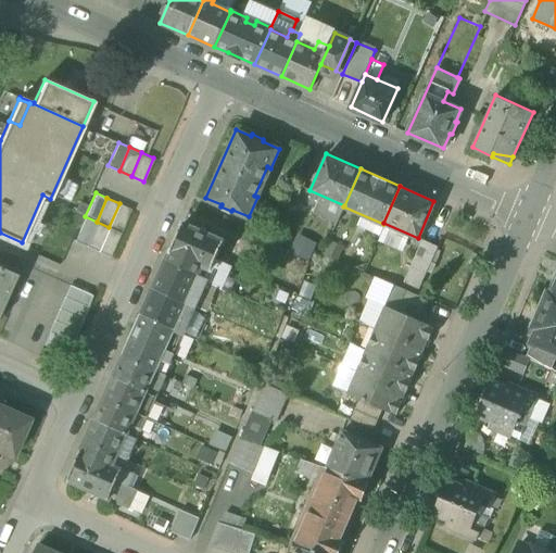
[(119,203),(109,227),(121,233),(131,209),(119,203)]
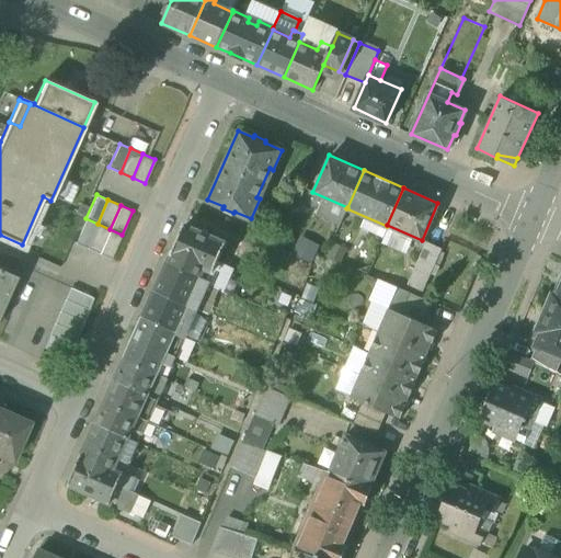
[(87,248),(98,224),(86,218),(76,242),(87,248)]
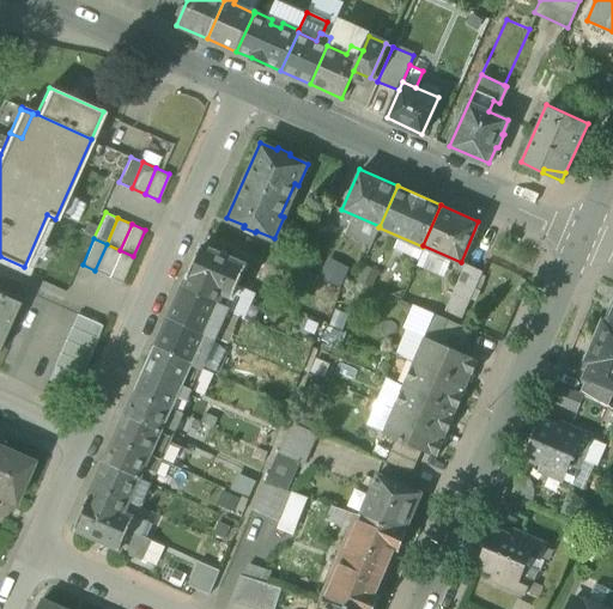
[(107,244),(95,270),(109,276),(120,250),(107,244)]
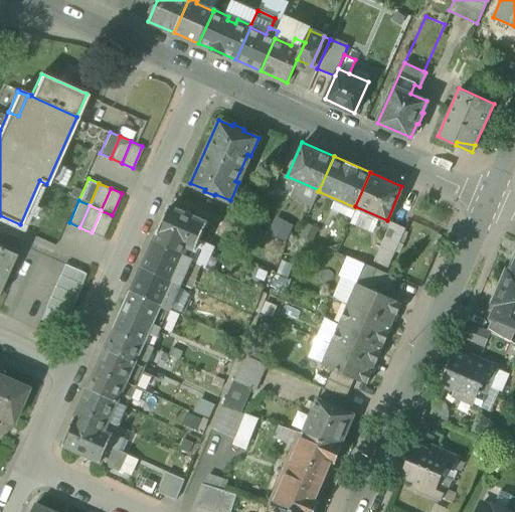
[(169,205),(161,222),(201,239),(208,222),(169,205)]
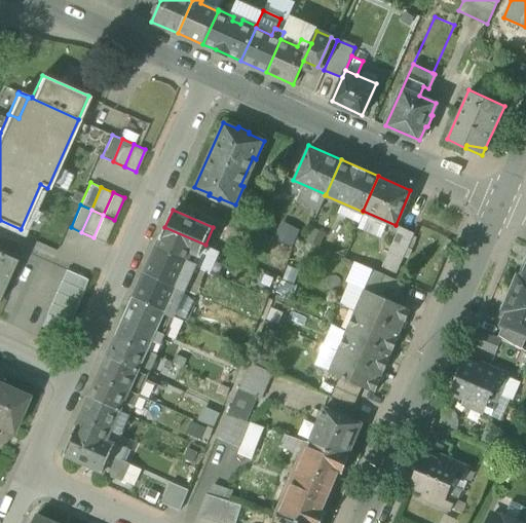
[(103,215),(94,237),(105,243),(114,220),(103,215)]
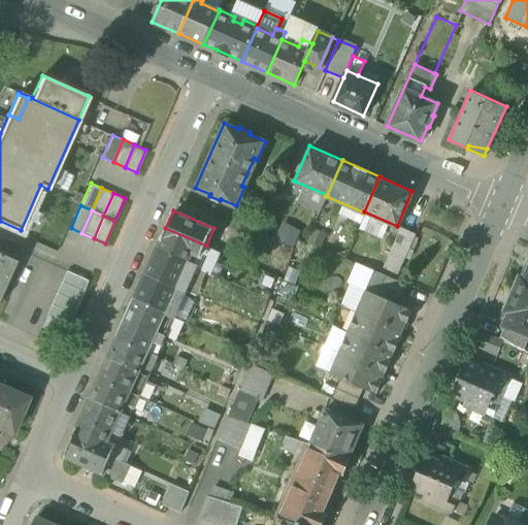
[(385,268),(398,273),(415,232),(401,227),(385,268)]
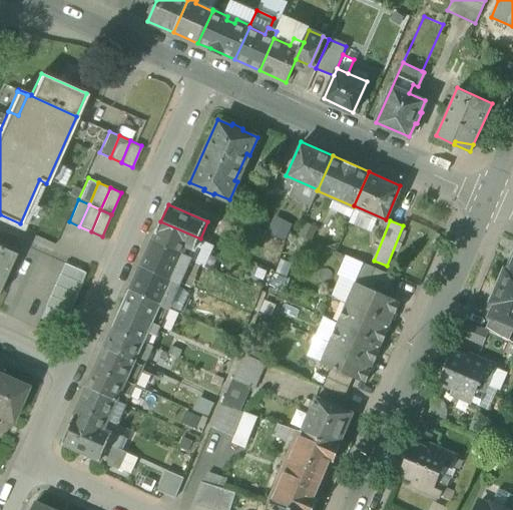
[(160,221),(152,240),(191,259),(200,238),(160,221)]
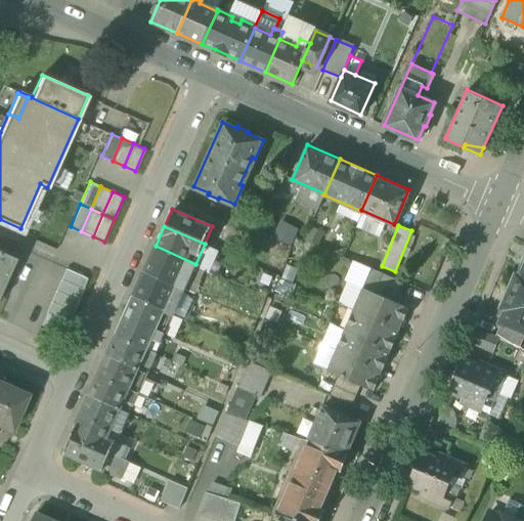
[(156,246),(144,270),(184,289),(195,264),(156,246)]
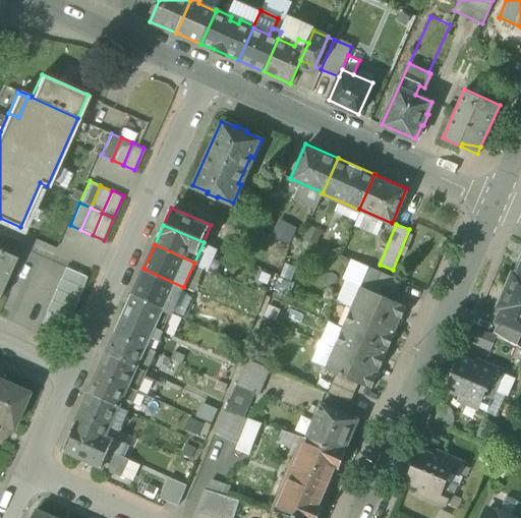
[(0,249),(0,290),(15,256),(0,249)]
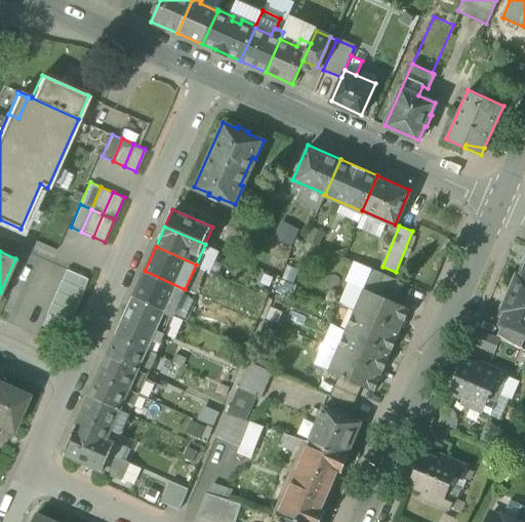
[(516,273),(509,290),(524,296),(524,265),(521,275),(517,273),(517,274),(516,273)]
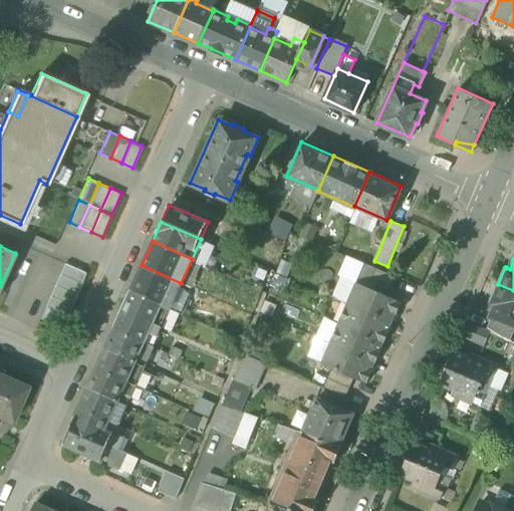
[(64,262),(59,273),(81,283),(86,272),(64,262)]
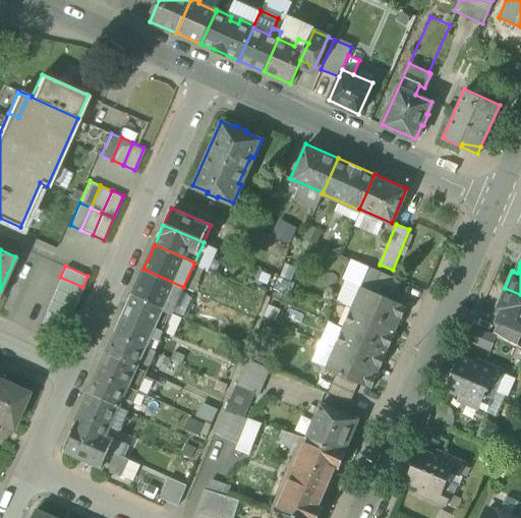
[(361,285),(372,289),(375,281),(381,271),(369,266),(361,285)]
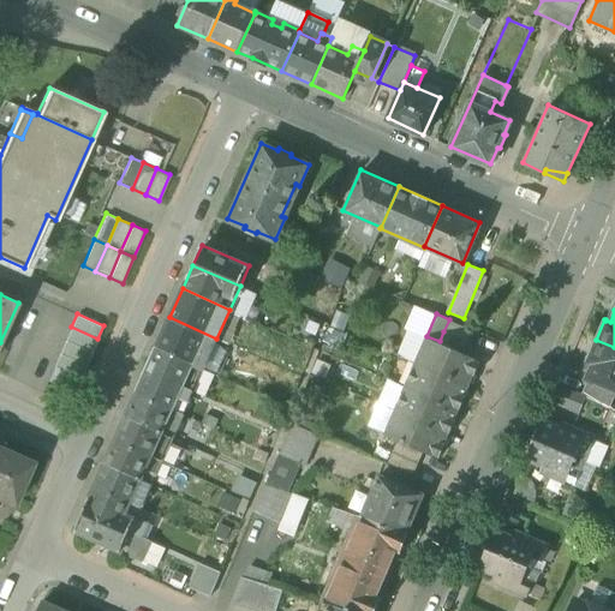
[(169,317),(156,346),(203,366),(216,339),(169,317)]
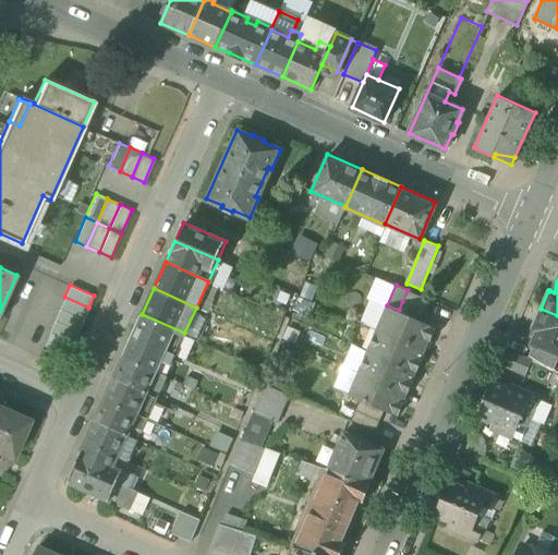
[(408,290),(402,301),(427,311),(432,300),(408,290)]
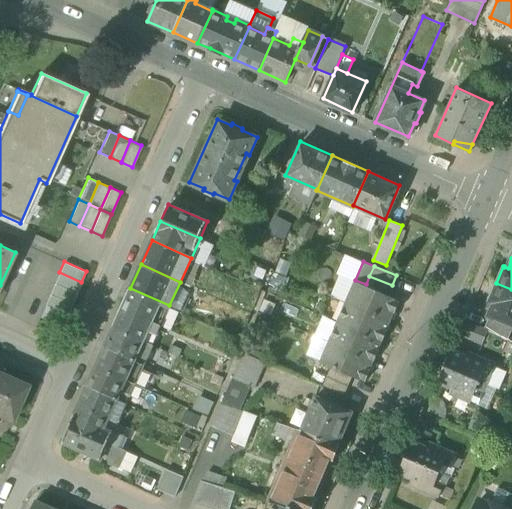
[(59,272),(54,283),(76,293),(81,282),(59,272)]
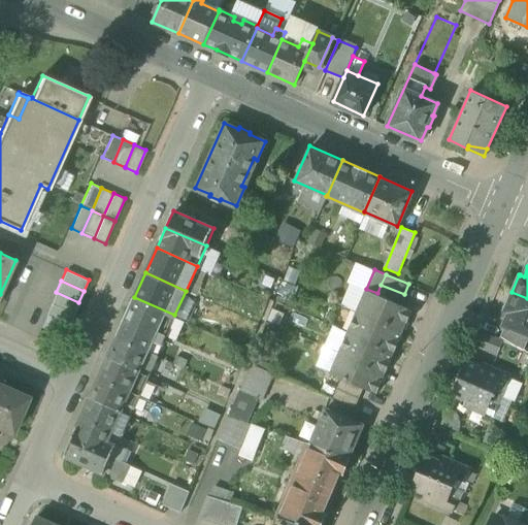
[(400,303),(404,294),(381,285),(377,293),(400,303)]
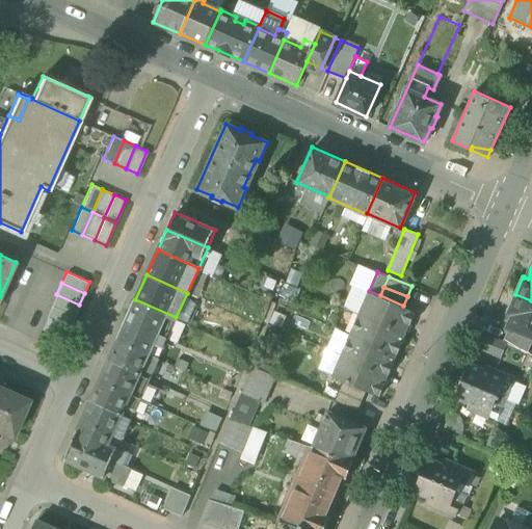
[(369,291),(360,313),(405,333),(410,323),(411,324),(416,313),(415,313),(416,311),(403,306),(380,295),(369,291)]
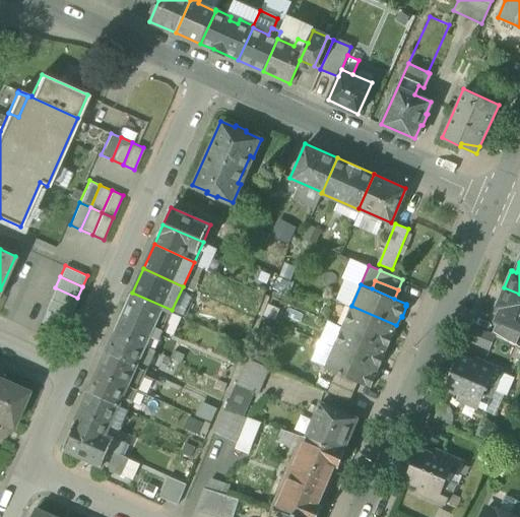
[(55,287),(51,299),(72,309),(77,298),(55,287)]
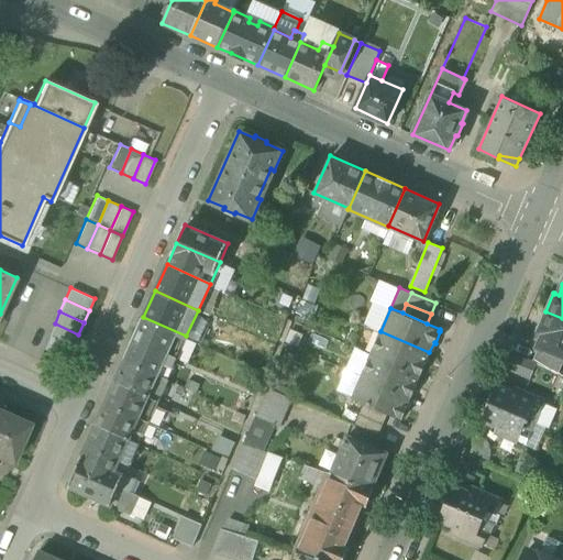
[(562,318),(545,311),(538,330),(542,332),(537,347),(538,347),(545,350),(545,352),(562,360),(562,358),(562,318)]
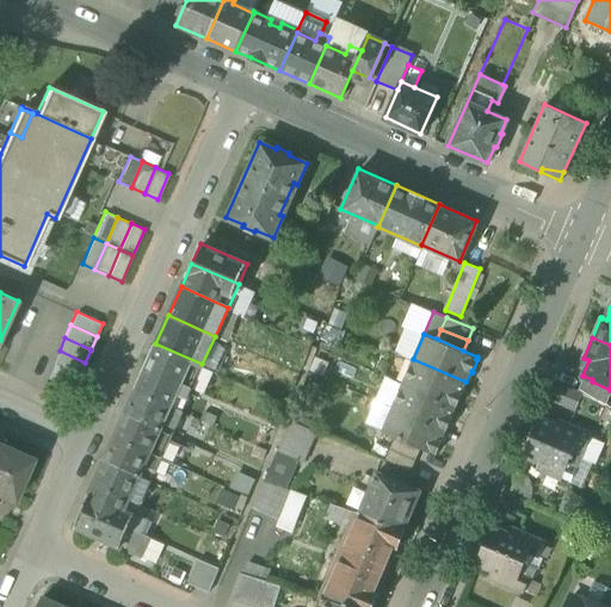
[(155,344),(146,366),(192,388),(202,364),(155,344)]
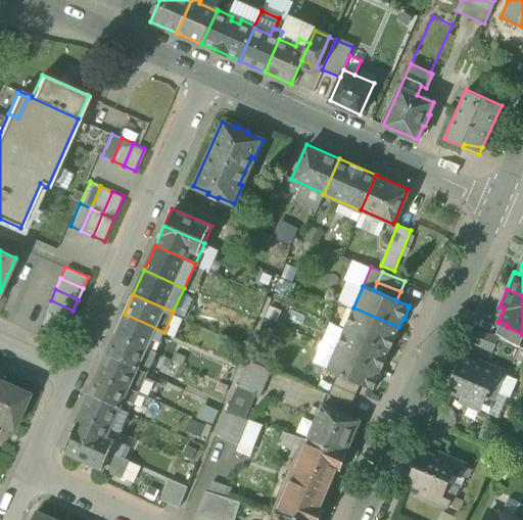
[(51,300),(46,312),(67,321),(73,311),(51,300)]
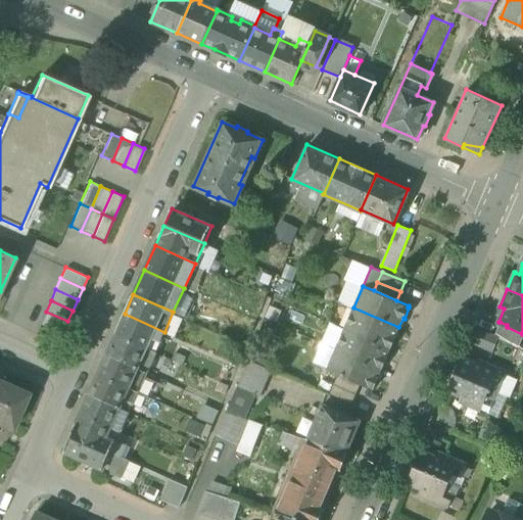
[(353,308),(345,328),(390,347),(390,346),(392,347),(396,337),(395,336),(398,327),(353,308)]
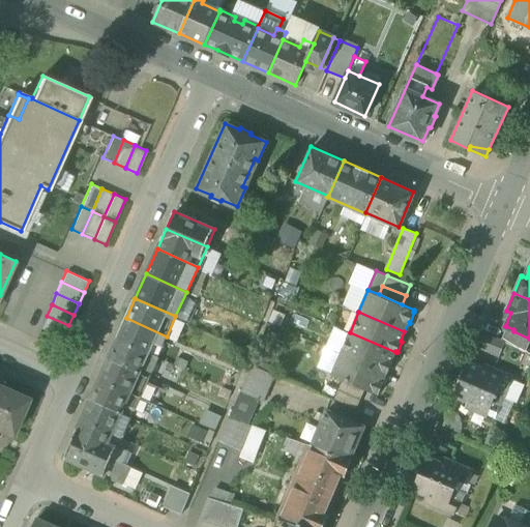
[(63,338),(68,325),(47,316),(41,327),(63,338)]
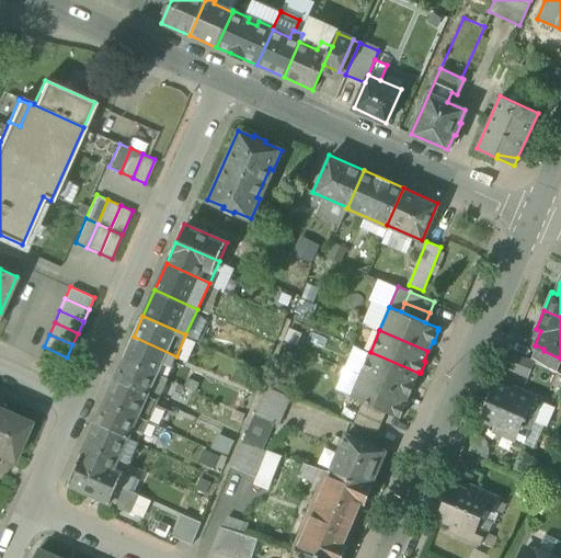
[(134,337),(124,359),(152,372),(167,377),(176,356),(134,337)]
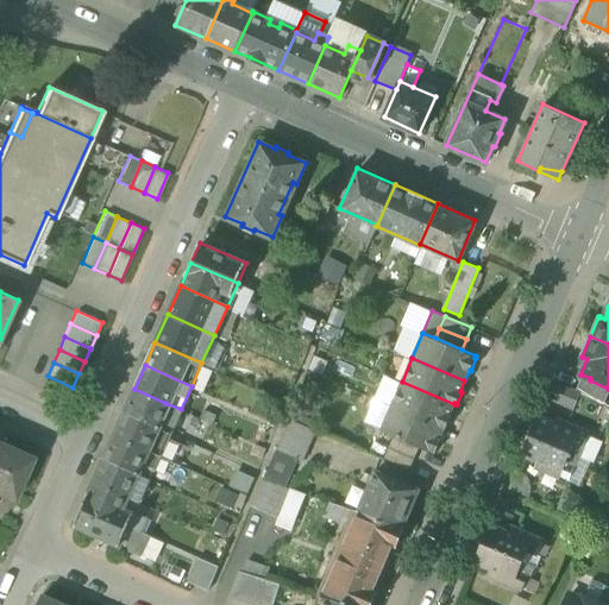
[(590,378),(582,375),(575,390),(579,391),(603,402),(608,389),(590,380),(590,378)]
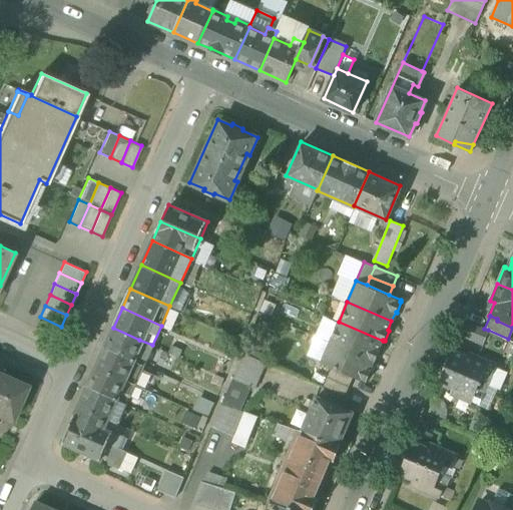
[(339,322),(330,342),(374,361),(375,360),(376,360),(380,350),(379,350),(383,341),(339,322)]
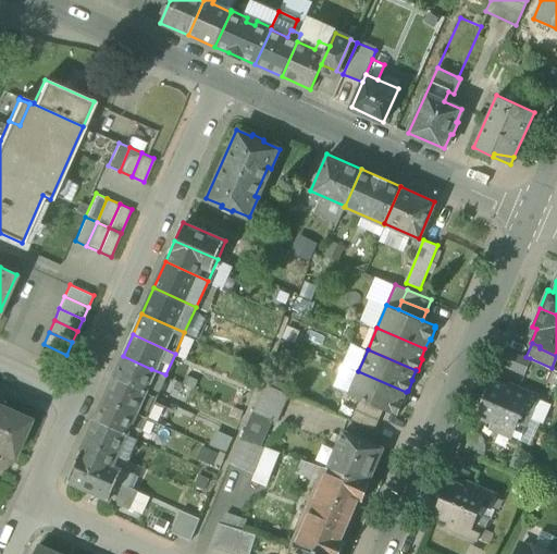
[(503,362),(524,371),(530,358),(525,357),(508,349),(503,362)]
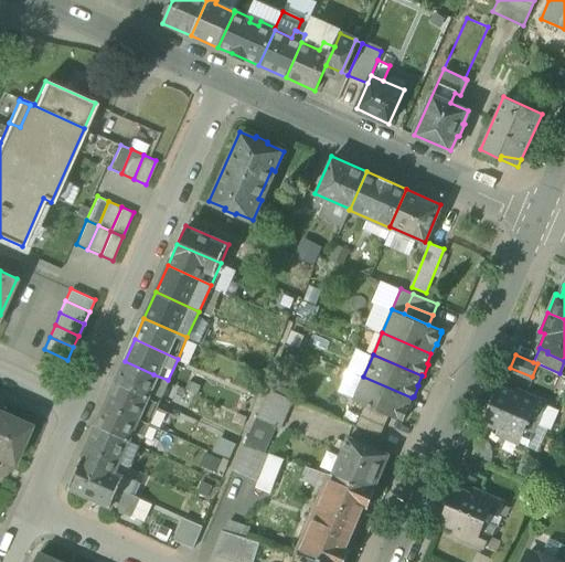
[(125,361),(115,382),(158,402),(162,392),(149,386),(153,374),(125,361)]
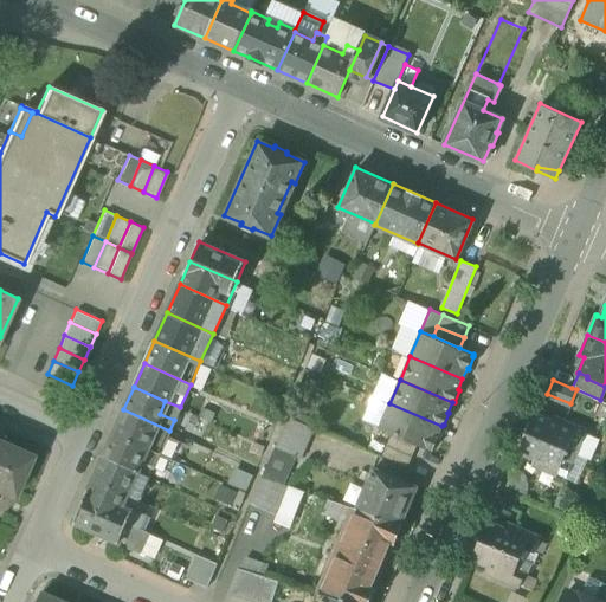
[(437,437),(442,426),(389,403),(379,427),(392,433),(417,444),(431,450),(432,448),(433,448),(439,437),(437,437)]
